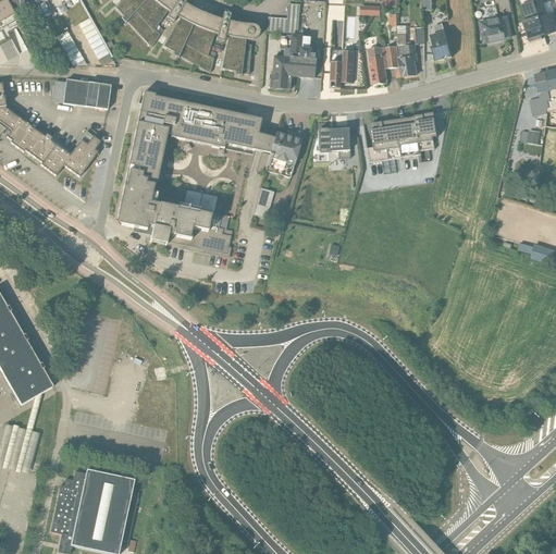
[(0,0),(0,27),(19,19),(15,13),(9,0),(0,0)]
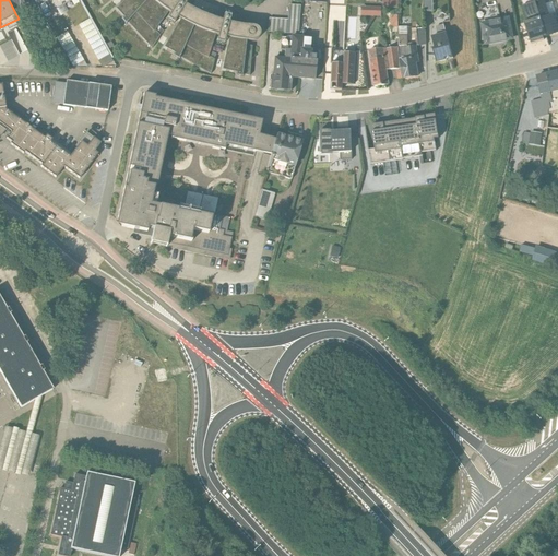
[(9,0),(15,13),(36,1),(35,0),(9,0)]
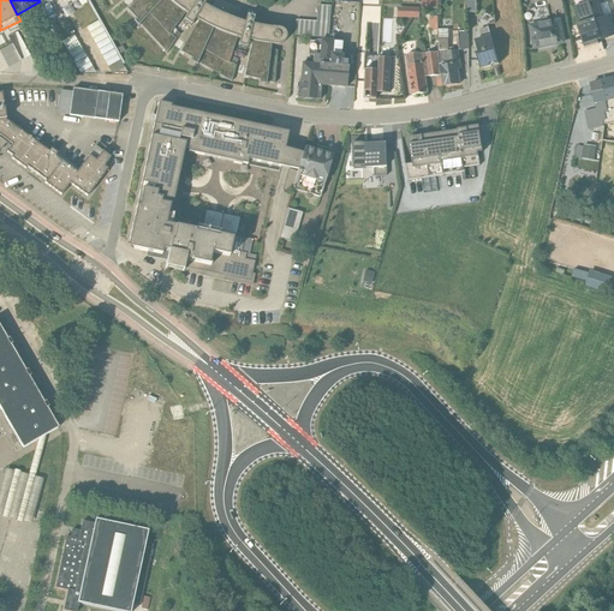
[(82,3),(85,0),(39,0),(40,1),(48,16),(63,7),(67,16),(76,10),(71,3),(75,0),(81,0),(82,3)]
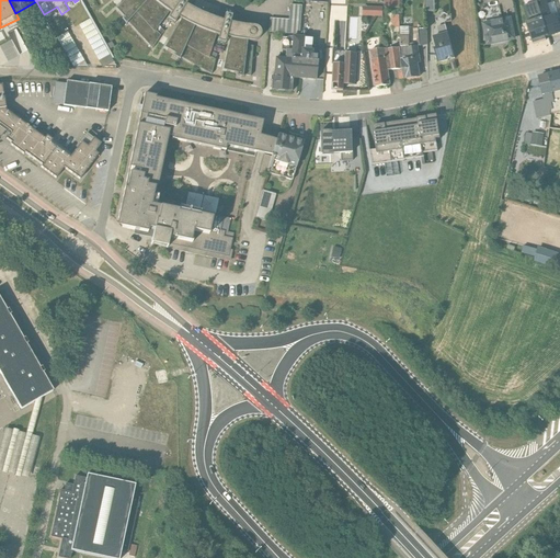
[(243,72),(251,73),(253,44),(247,43),(248,38),(254,38),(259,36),(261,33),(261,30),(261,27),(258,24),(256,24),(231,20),(232,13),(226,11),(224,18),(197,8),(186,2),(187,0),(102,0),(104,3),(107,0),(123,0),(116,6),(124,15),(123,15),(122,16),(127,22),(128,21),(127,20),(128,20),(152,46),(161,33),(157,27),(169,9),(171,11),(168,16),(170,18),(175,21),(179,15),(181,16),(176,24),(164,45),(175,52),(175,53),(174,52),(174,53),(180,56),(181,56),(181,55),(212,72),(213,71),(216,57),(210,54),(216,32),(219,33),(217,38),(218,40),(226,42),(226,41),(227,35),(230,35),(228,44),(228,45),(223,67),(224,68),(238,71),(238,72),(237,72),(244,75),(244,73),(243,73),(243,72)]
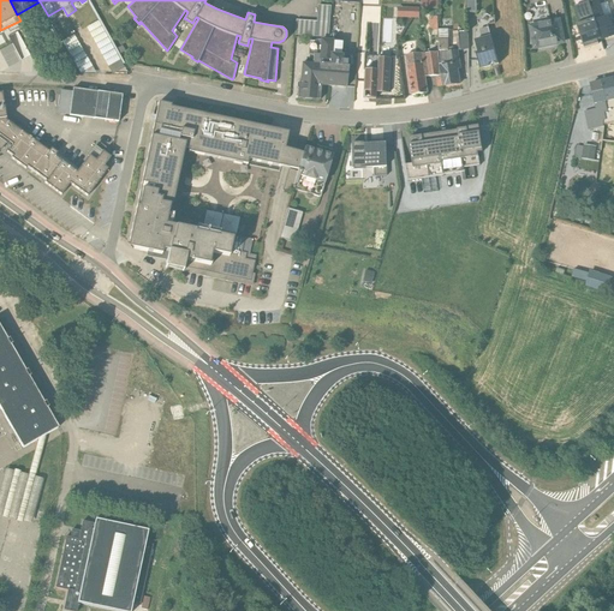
[(578,22),(585,46),(600,41),(598,39),(602,37),(590,0),(586,0),(576,4),(580,21),(578,22)]
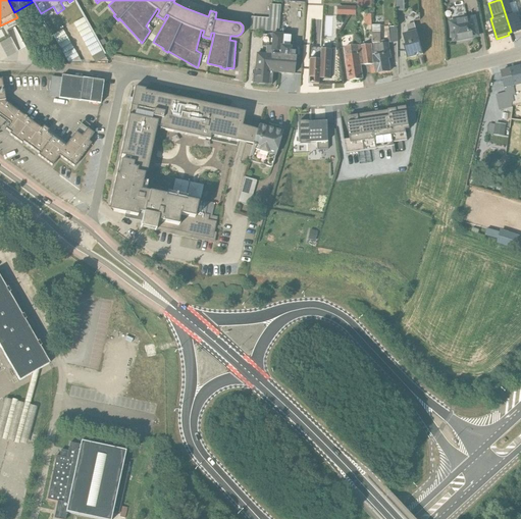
[(504,0),(505,4),(503,5),(511,32),(520,27),(520,14),(519,10),(514,12),(509,0),(504,0)]
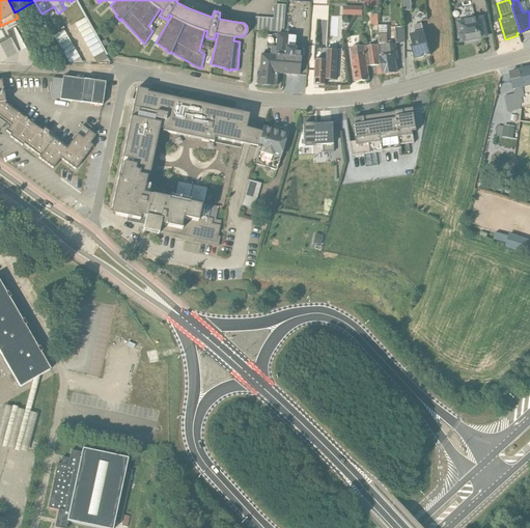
[(256,15),(255,28),(283,30),(285,2),(275,2),(274,16),(256,15)]
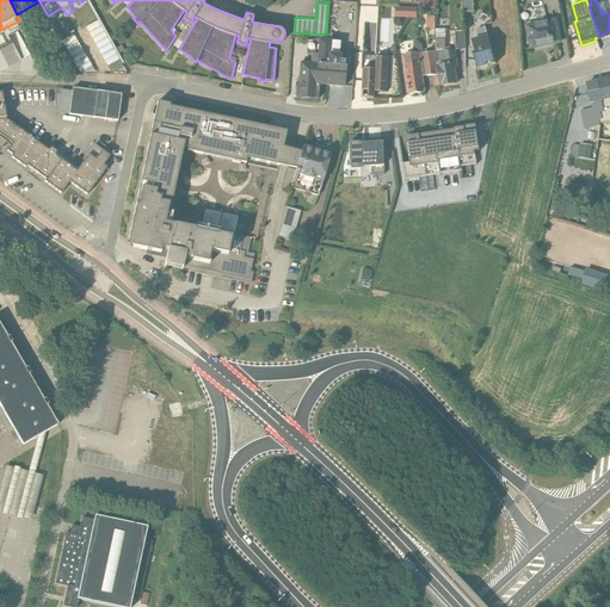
[(417,5),(395,5),(395,14),(417,14),(417,5)]
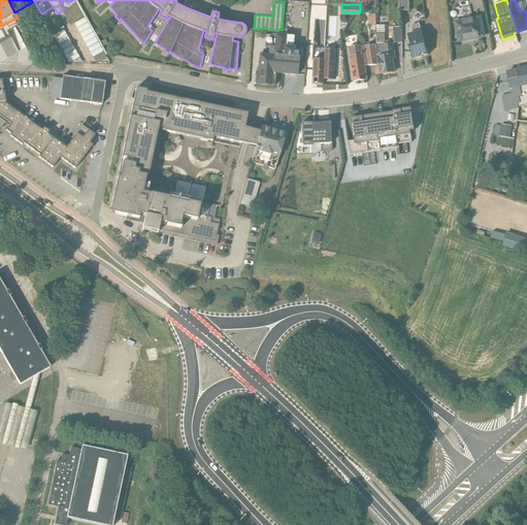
[(456,19),(460,38),(484,33),(480,13),(456,19)]
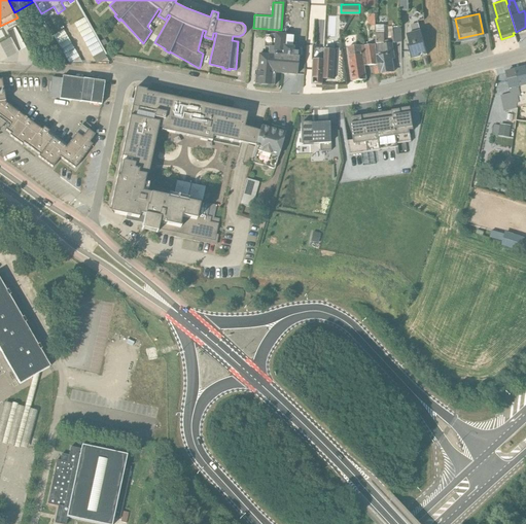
[(80,20),(91,55),(102,50),(92,15),(80,20)]
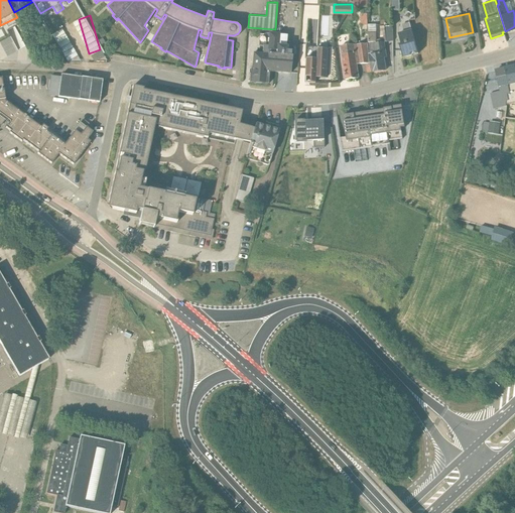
[(410,20),(403,22),(405,29),(399,31),(402,41),(398,42),(400,50),(407,54),(419,50),(410,20)]
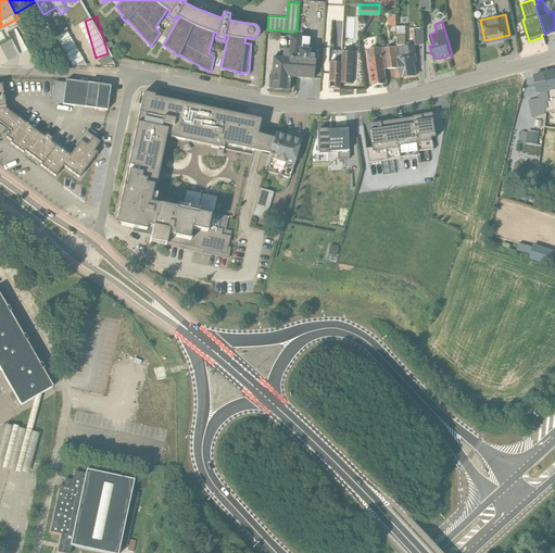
[(415,27),(416,36),(413,37),(414,42),(406,44),(406,24),(398,24),(399,65),(401,76),(417,73),(415,60),(417,60),(415,42),(425,41),(424,27),(415,27)]
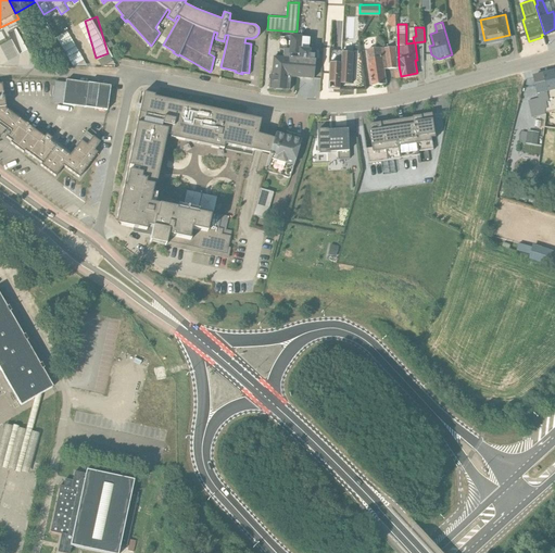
[(68,28),(58,35),(75,63),(86,57),(68,28)]
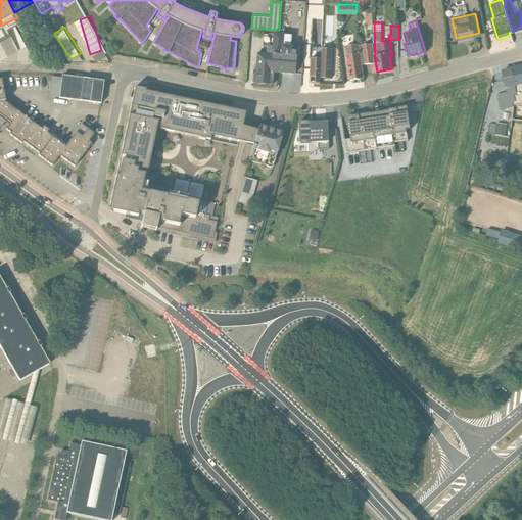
[(253,82),(272,83),(274,71),(294,73),(296,54),(292,54),(292,44),(290,44),(291,34),(264,31),(263,44),(267,44),(266,51),(256,51),(255,67),(254,67),(253,82)]
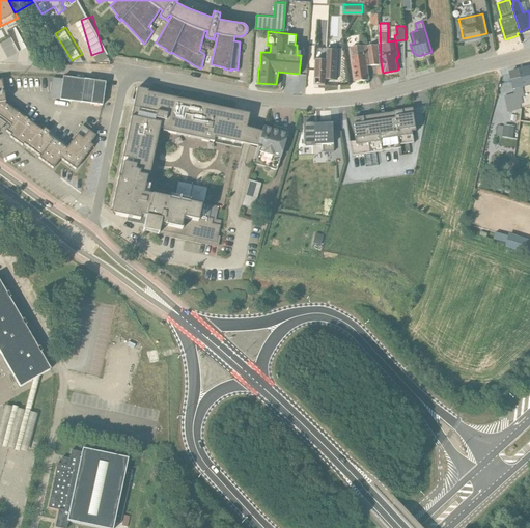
[(381,43),(365,44),(368,63),(381,62),(381,43)]
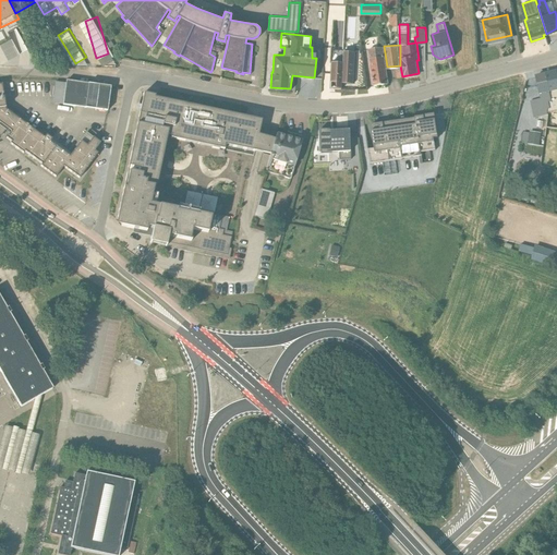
[(370,62),(374,84),(389,82),(384,46),(368,47),(371,61),(370,62)]
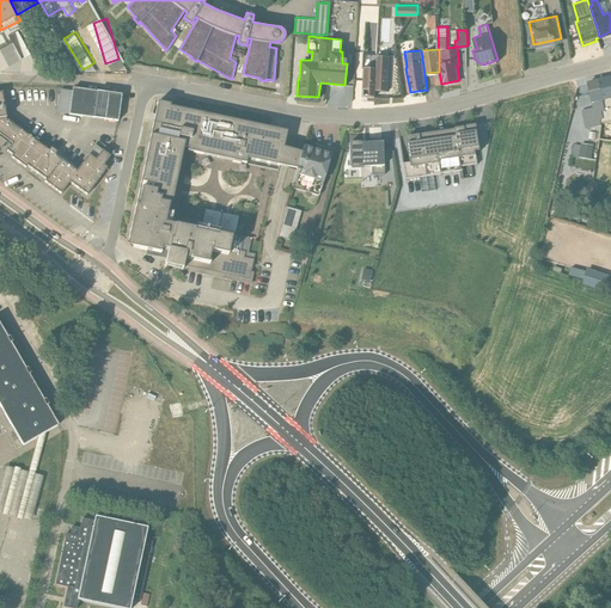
[(364,67),(362,94),(374,96),(374,88),(388,90),(389,55),(377,55),(376,67),(364,67)]
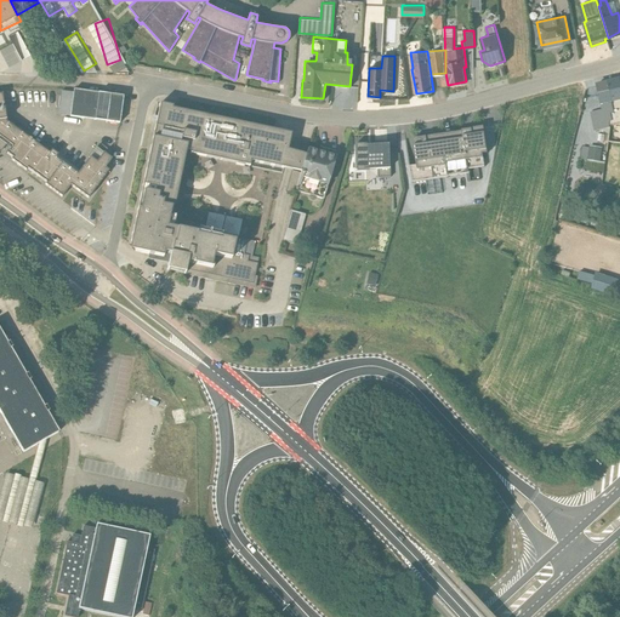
[(619,76),(608,79),(608,80),(614,110),(612,112),(613,118),(612,118),(610,124),(619,120),(619,76)]
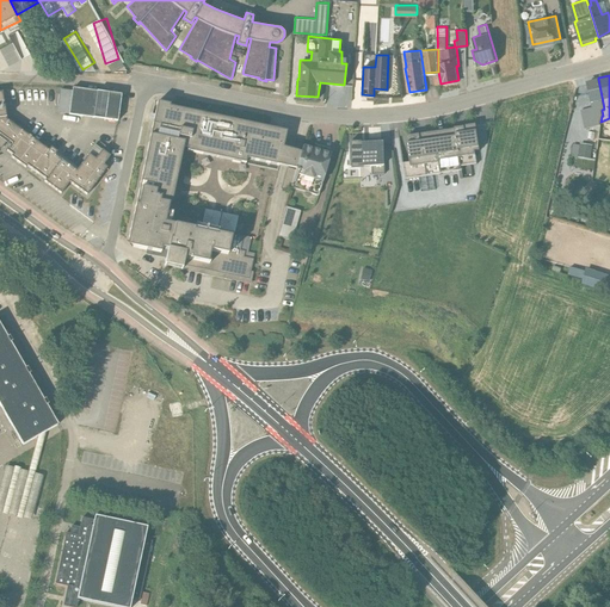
[(604,109),(598,79),(587,81),(592,105),(580,109),(585,127),(601,123),(601,122),(602,116),(603,116),(602,110),(604,109)]
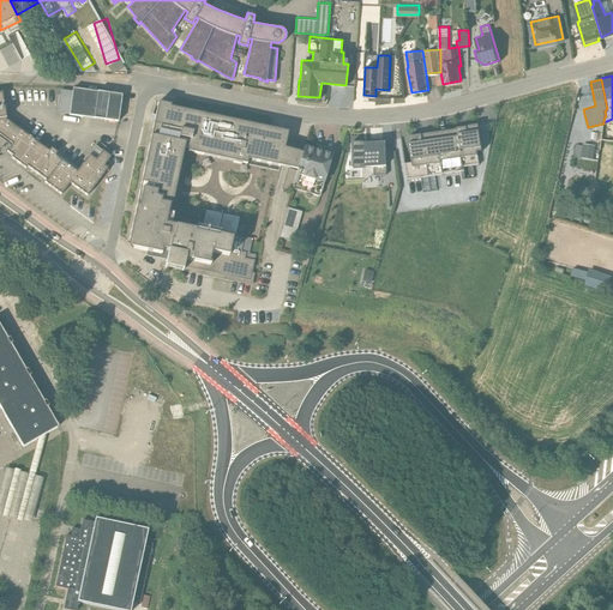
[(73,89),(70,113),(119,119),(122,92),(73,86),(73,89)]
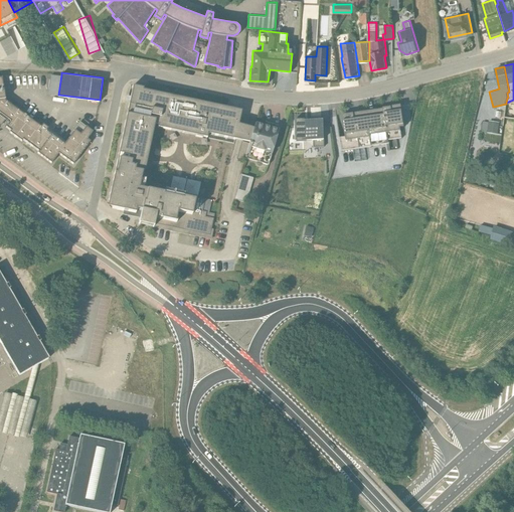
[(58,95),(61,74),(51,73),(48,93),(58,95)]
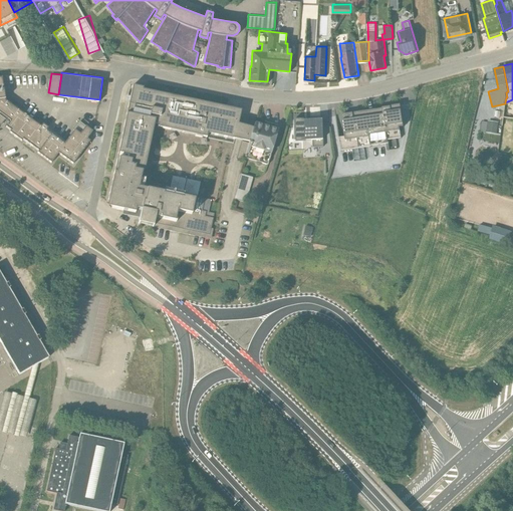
[(0,119),(3,121),(6,117),(10,120),(6,124),(11,129),(10,130),(22,139),(23,138),(39,149),(38,151),(51,161),(59,151),(73,162),(90,140),(87,138),(92,131),(89,128),(92,123),(84,116),(81,120),(80,119),(66,140),(43,121),(41,124),(19,108),(22,104),(8,94),(6,95),(2,75),(0,75),(0,119)]
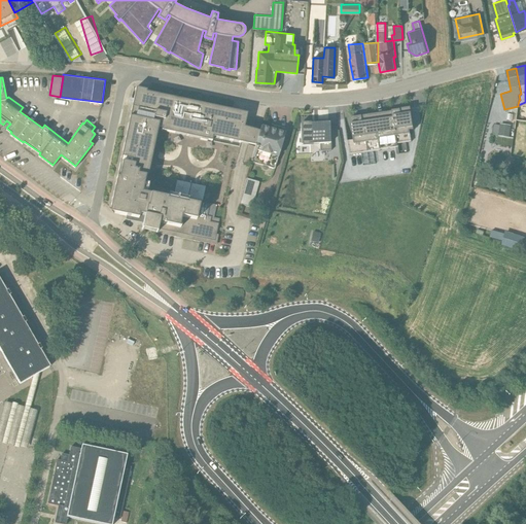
[(147,88),(136,85),(111,202),(116,203),(115,211),(131,214),(132,214),(132,211),(145,213),(142,228),(216,243),(217,239),(215,239),(220,216),(208,213),(210,202),(209,201),(148,188),(149,181),(147,181),(158,128),(212,139),(212,138),(213,135),(241,140),(248,111),(147,90),(147,88)]
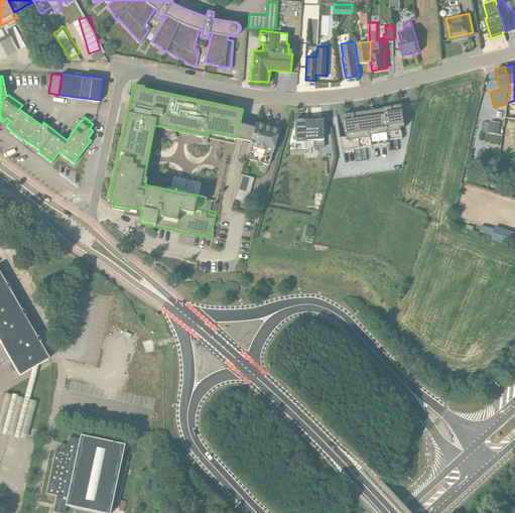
[(405,124),(402,103),(392,104),(392,105),(385,106),(384,107),(344,113),(347,135),(340,136),(342,149),(373,144),(389,141),(389,138),(402,136),(401,125),(405,124)]
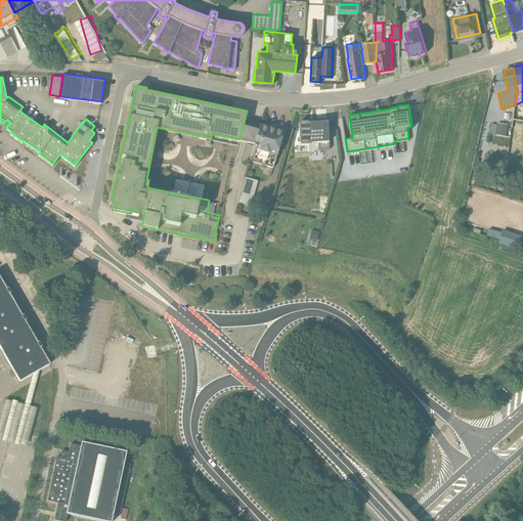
[(315,120),(299,121),(300,141),(319,141),(319,147),(330,147),(329,117),(315,117),(315,120)]
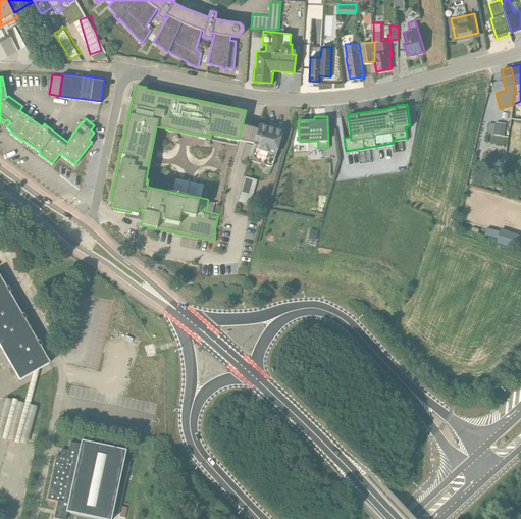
[(507,134),(508,122),(490,120),(489,132),(507,134)]
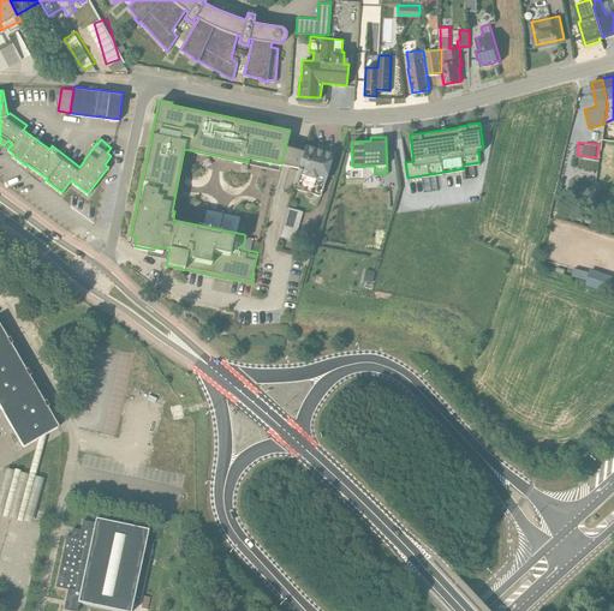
[(321,195),(333,153),(307,145),(294,186),(321,195)]
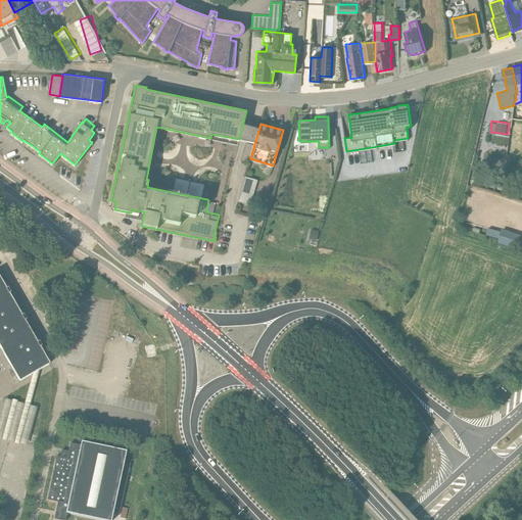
[(238,200),(250,203),(257,178),(245,175),(238,200)]
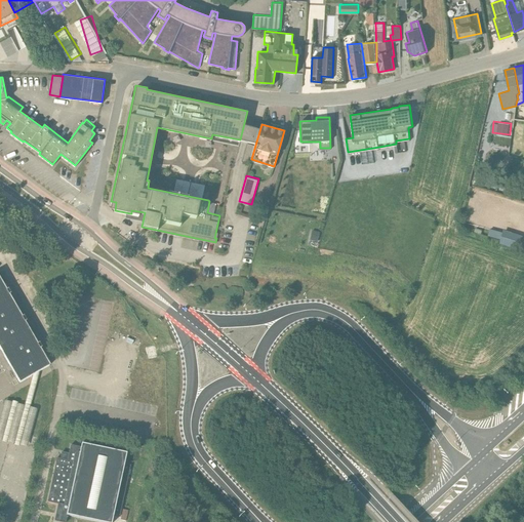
[(0,275),(0,344),(21,380),(32,373),(25,403),(18,401),(18,400),(12,398),(12,400),(5,398),(0,416),(0,436),(2,438),(2,439),(7,440),(8,439),(14,441),(14,442),(19,444),(21,442),(28,444),(37,406),(31,405),(38,370),(50,363),(40,347),(42,345),(40,340),(38,342),(26,319),(27,318),(25,314),(23,315),(9,292),(11,291),(9,286),(7,287),(0,275)]
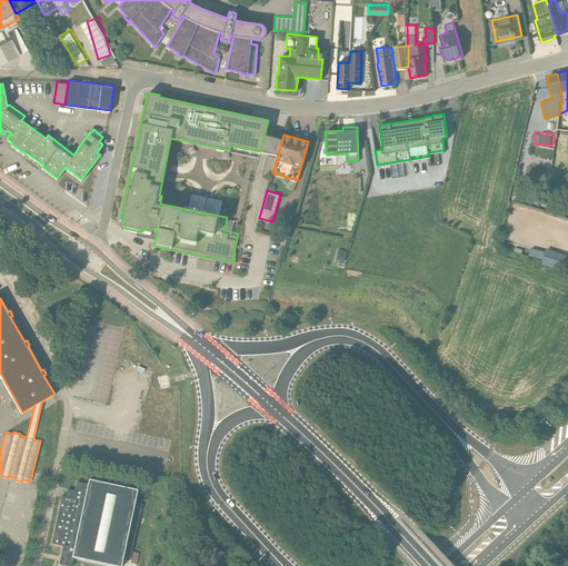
[(62,494),(52,542),(63,544),(59,563),(71,565),(73,556),(121,565),(123,555),(130,556),(142,502),(135,500),(137,488),(89,478),(88,483),(77,479),(76,489),(67,487),(66,495),(62,494)]
